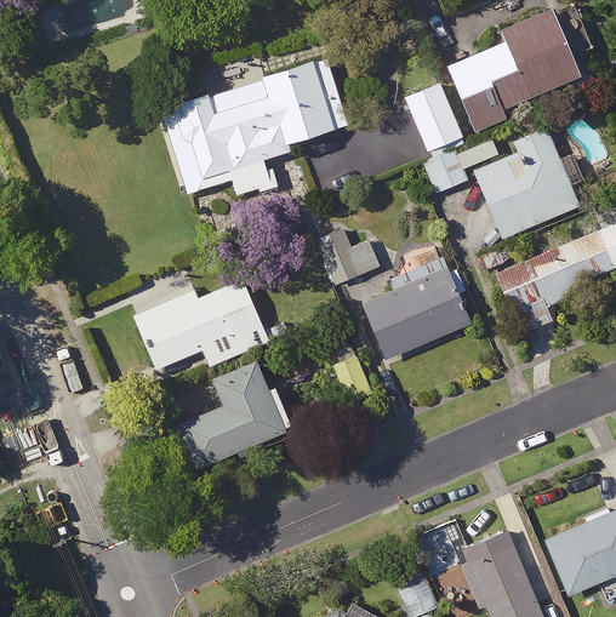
[(500,125),(496,118),(583,81),(554,11),(502,32),(508,45),(473,60),(450,69),(475,135),(500,125)]
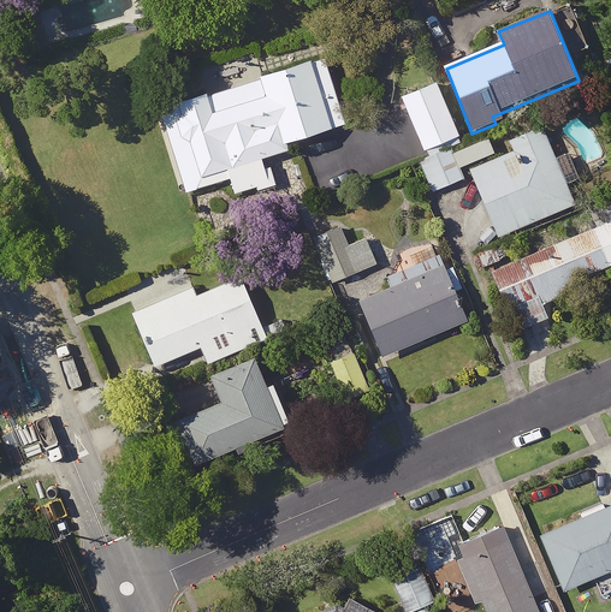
[(233,195),(256,186),(262,206),(301,192),(290,162),(285,148),(346,126),(322,55),(257,78),(248,52),(207,66),(215,90),(158,111),(187,192),(227,179),(233,195)]
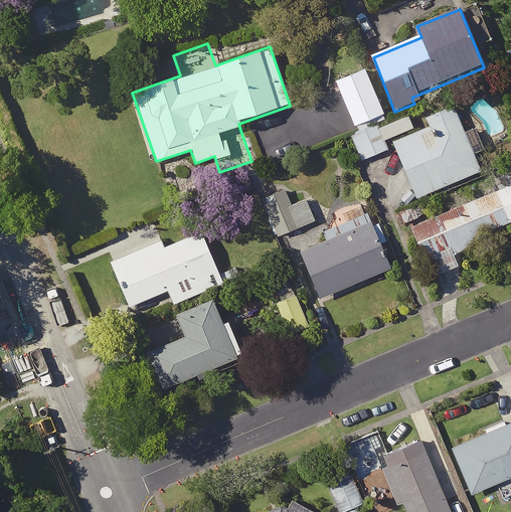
[(374,118),(383,115),(363,68),(335,80),(354,127),(374,118)]
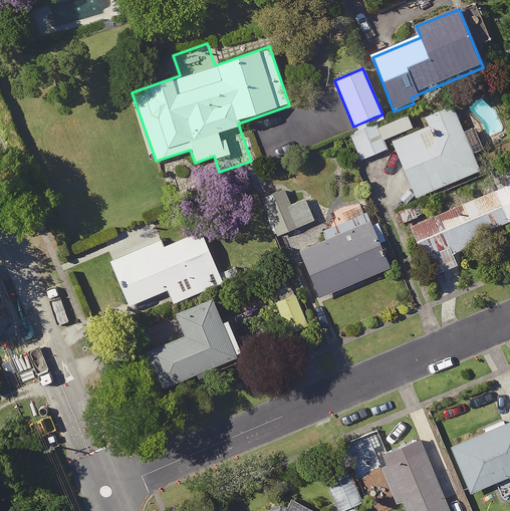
[(479,172),(452,105),(425,116),(429,128),(393,143),(416,198),(479,172)]
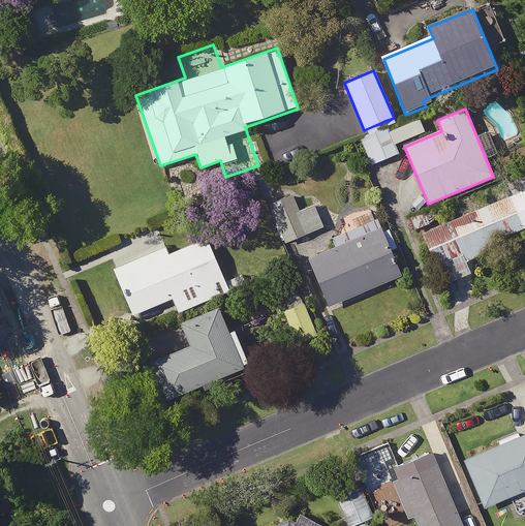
[(364,130),(357,133),(370,165),(398,154),(384,121),(364,130)]
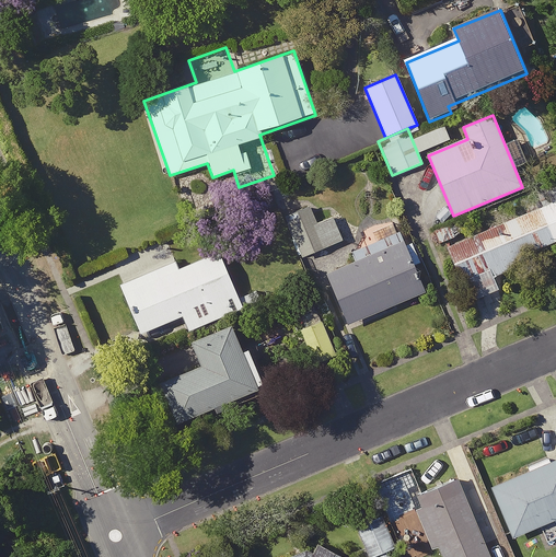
[(416,266),(423,263),(414,241),(406,244),(401,231),(352,251),(356,259),(349,263),(332,217),(316,223),(304,192),(279,202),(289,228),(310,279),(326,273),(332,286),(349,325),(427,293),(416,266)]
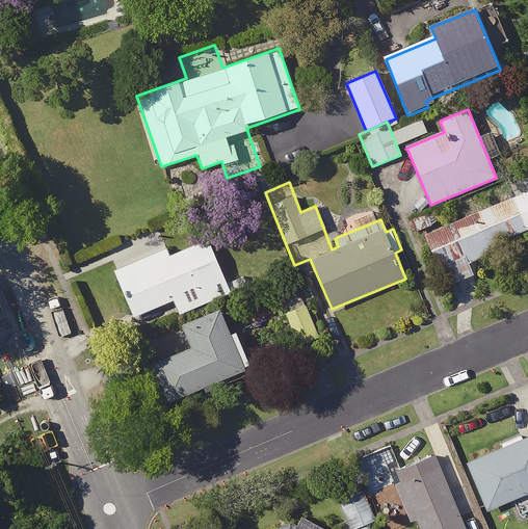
[(527,192),(424,234),(445,286),(475,274),(469,259),(527,235),(527,192)]
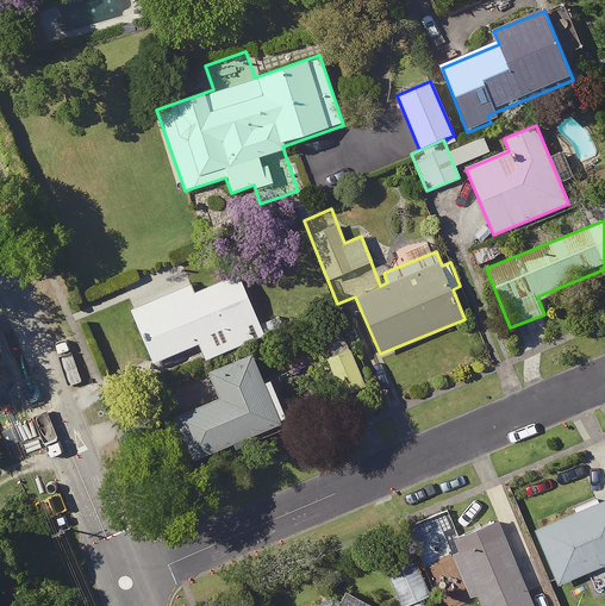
[(192,293),(178,260),(120,283),(154,363),(199,344),(206,360),(264,336),(238,274),(192,293)]
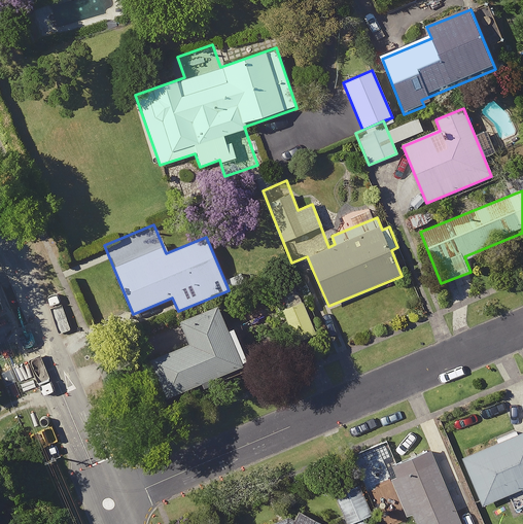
[(315,336),(297,287),(276,295),(294,344),(315,336)]
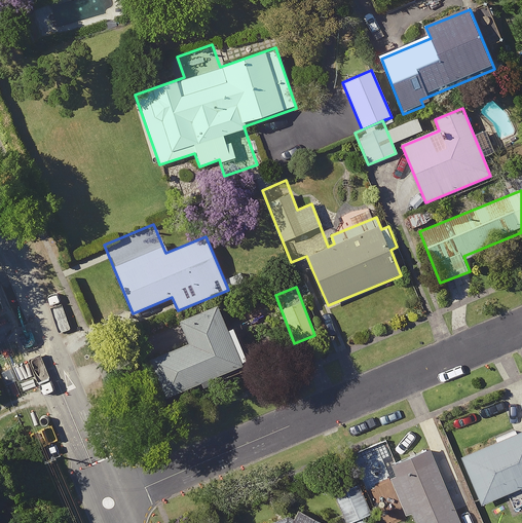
[(228,331),(219,307),(182,323),(191,344),(153,360),(169,399),(249,367),(234,329),(228,331)]
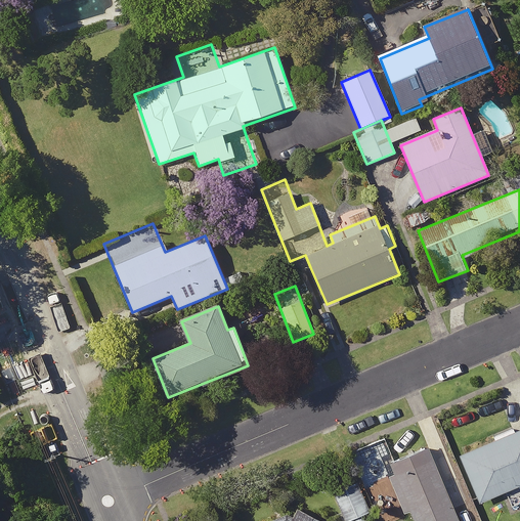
[(519,484),(519,431),(461,454),(478,502),(519,484)]
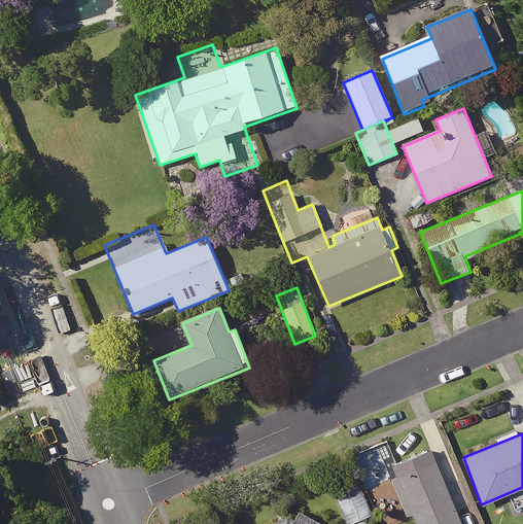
[(445,487),(431,453),(390,469),(409,516),(413,515),(416,523),(458,523),(453,510),(465,504),(457,482),(445,487)]
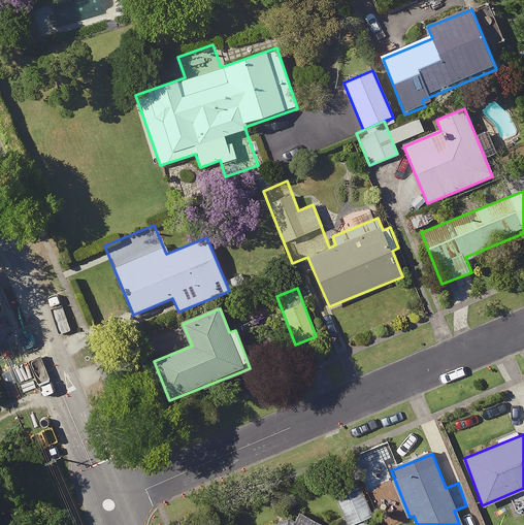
[(362,484),(346,492),(357,516),(373,507),(362,484)]
